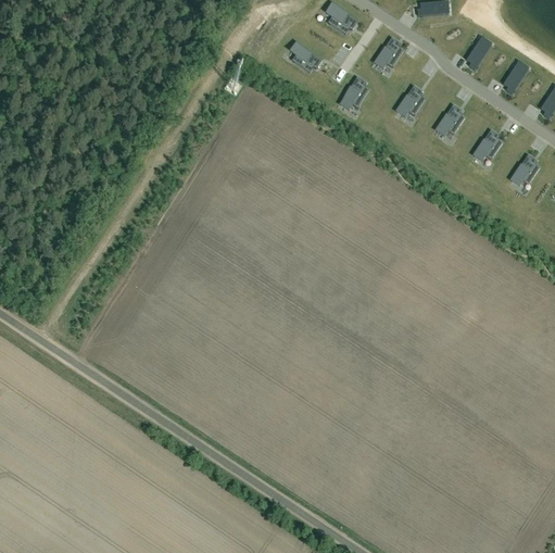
[(419,8),(416,8),(417,14),(448,12),(448,1),(434,2),(434,1),(419,2),(419,8)]
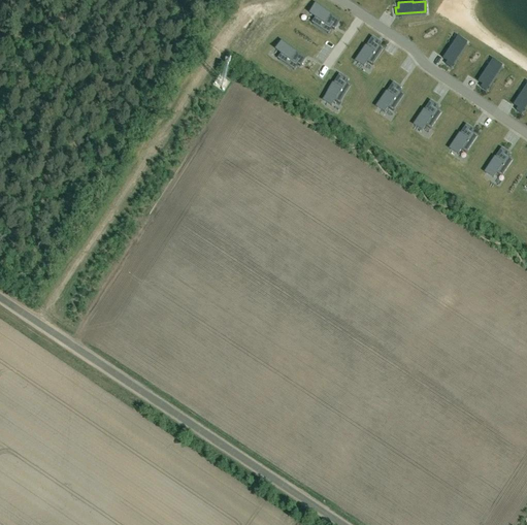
[(315,2),(309,9),(314,13),(310,19),(327,30),(331,25),(333,26),(338,19),(315,2)]
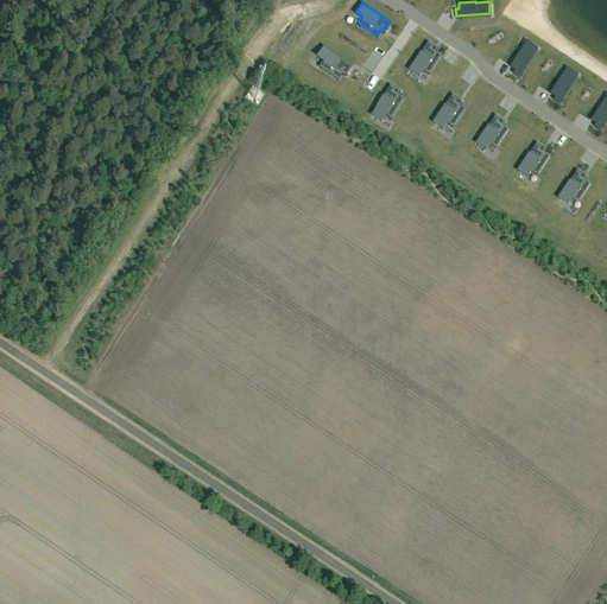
[(428,39),(409,68),(418,74),(422,69),(428,72),(441,52),(435,49),(437,46),(428,39)]
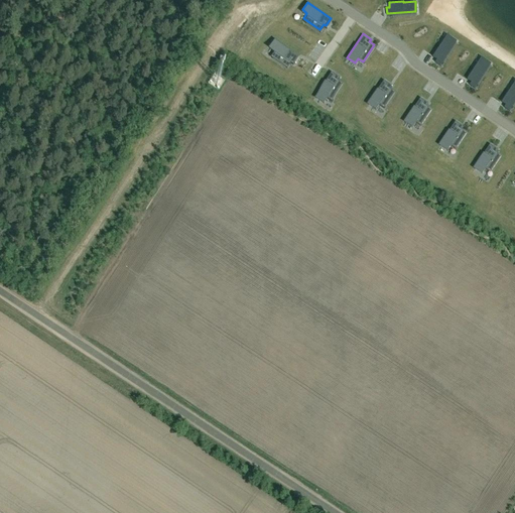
[(440,42),(432,54),(436,57),(434,60),(439,63),(456,39),(447,34),(441,43),(440,42)]
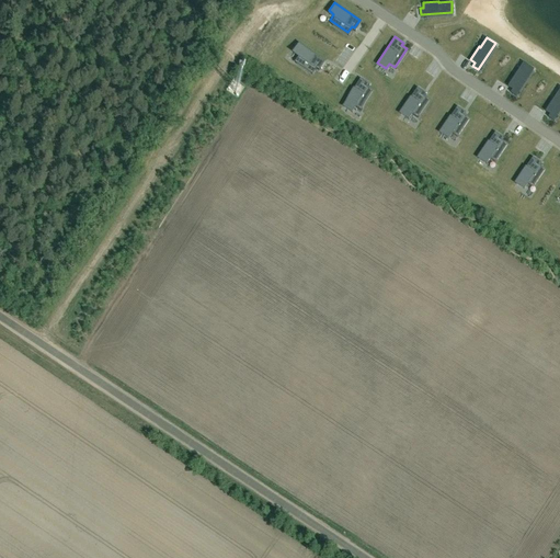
[(298,40),(293,48),(297,52),(294,57),(311,69),(316,64),(318,66),(323,57),(298,40)]
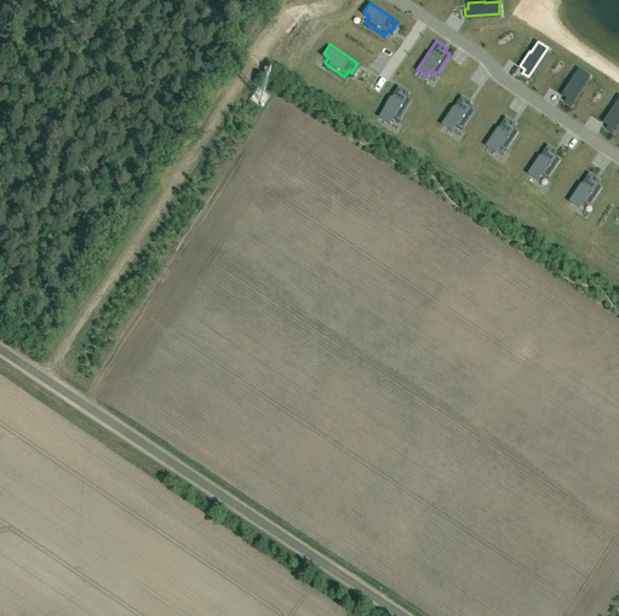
[(571,79),(561,93),(566,96),(563,99),(569,103),(589,74),(579,68),(572,79),(571,79)]
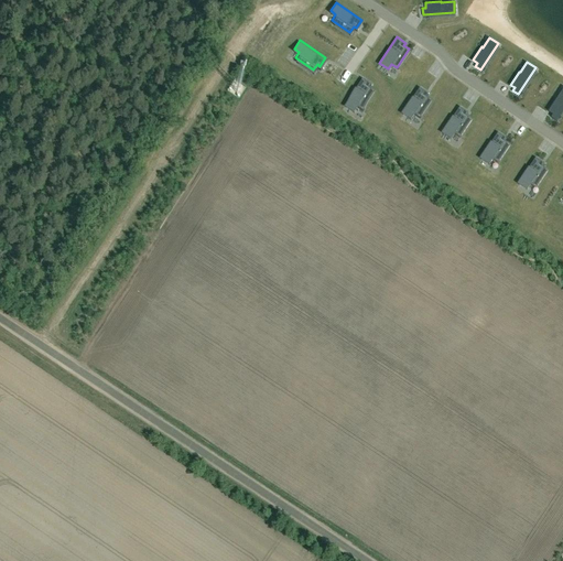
[(361,77),(344,103),(353,108),(356,104),(361,107),(374,89),(368,85),(370,83),(361,77)]
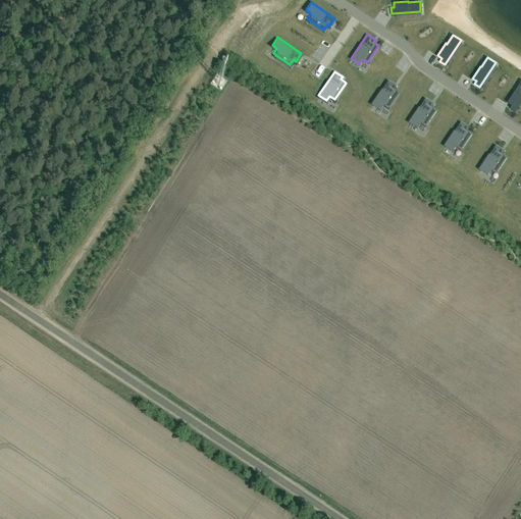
[(387,80),(371,104),(379,109),(382,104),(387,108),(399,91),(394,88),(396,85),(387,80)]
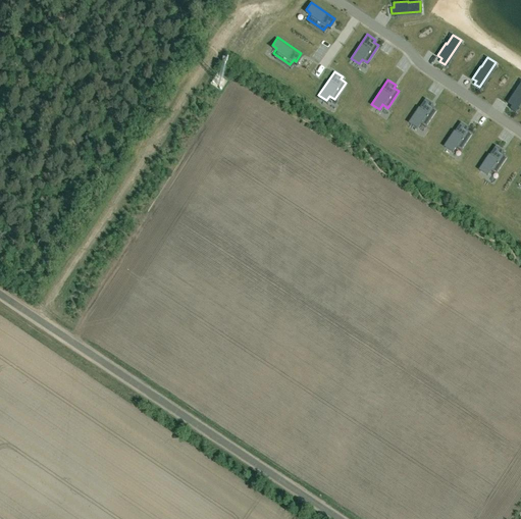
[(515,89),(507,101),(511,104),(509,106),(514,110),(520,99),(520,82),(516,90),(515,89)]
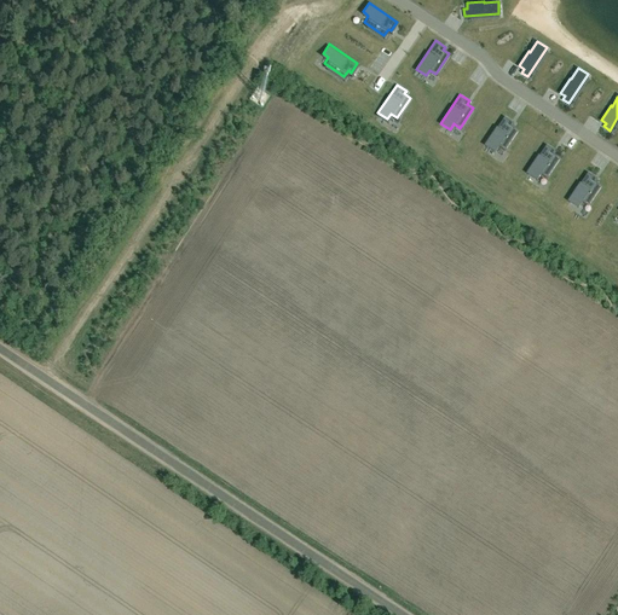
[(503,115),(485,144),(494,150),(497,145),(503,149),(518,128),(512,125),(513,122),(503,115)]
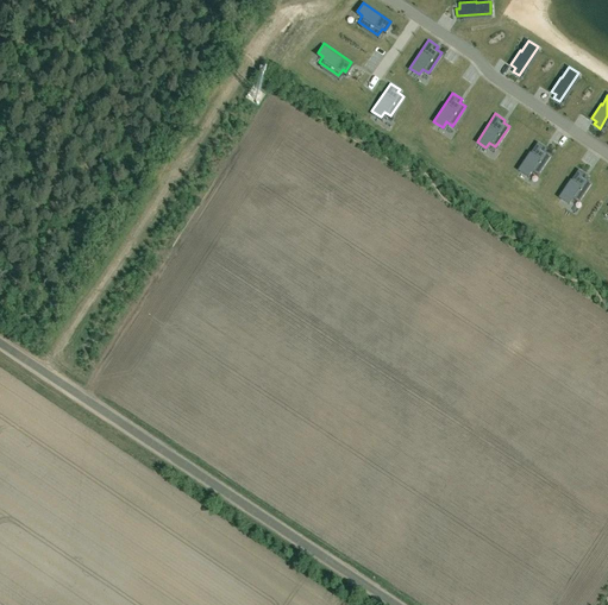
[(537,142),(518,169),(527,175),(531,170),(537,174),(550,155),(544,150),(546,147),(537,142)]
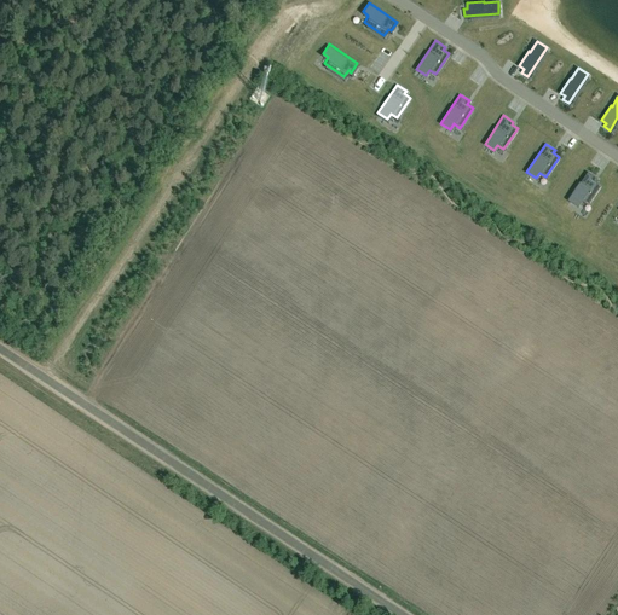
[(587,170),(567,199),(577,206),(581,201),(587,204),(600,185),(594,180),(596,178),(587,170)]
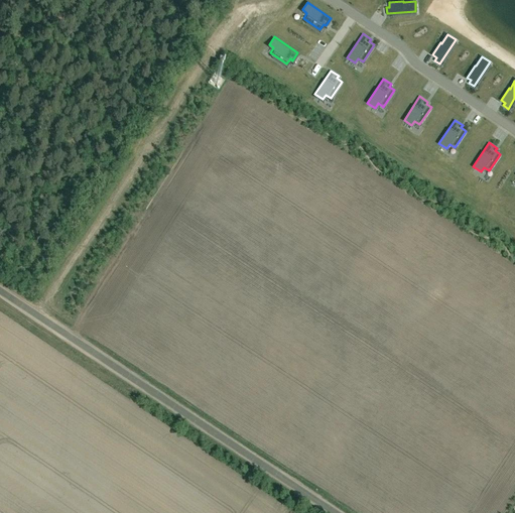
All buildings are outlined.
